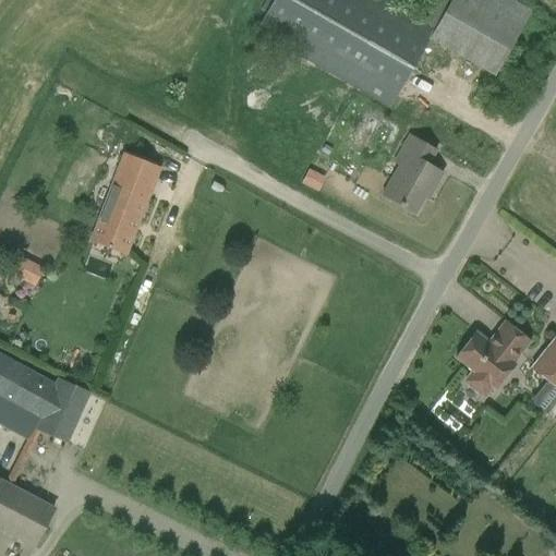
[(393,106),(431,37),(496,74),(533,11),(514,0),(428,0),(418,20),(384,0),(274,0),(258,29),(393,106)]
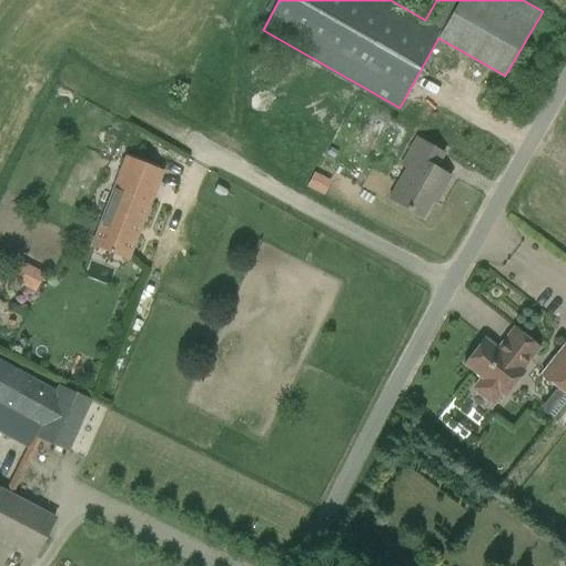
[(445,151),(418,137),(403,164),(408,168),(391,198),(424,216),(438,190),(443,192),(452,174),(437,167),(445,151)]
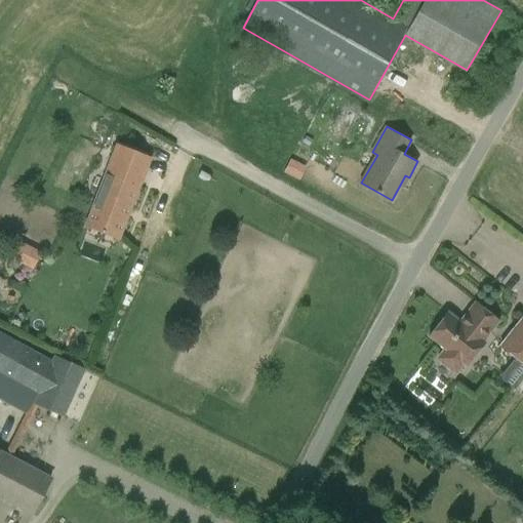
[(118,148),(88,226),(120,237),(149,159),(118,148)]
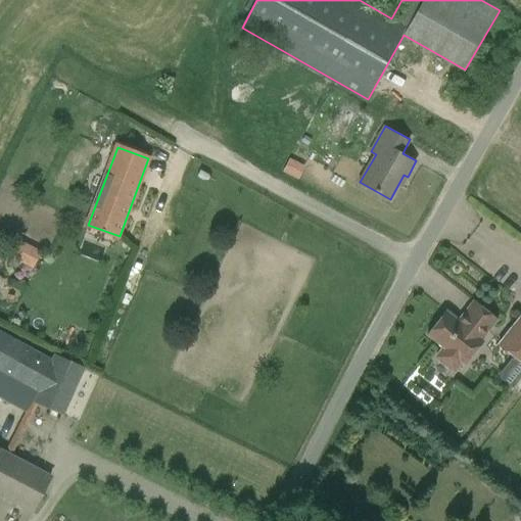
[(18,240),(10,258),(35,271),(43,252),(18,240)]
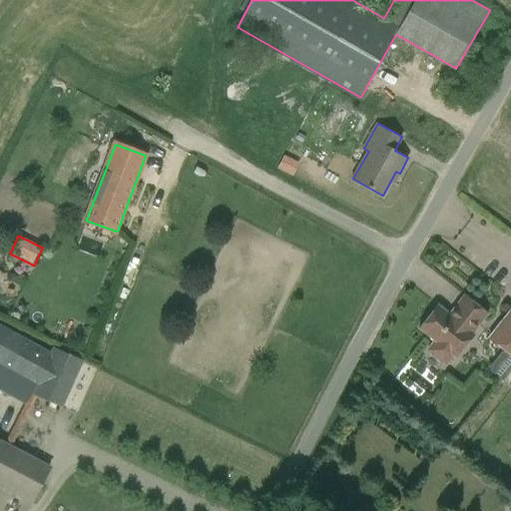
[(473,333),(489,313),(465,294),(450,314),(439,305),(420,328),(436,341),(432,346),(432,353),(442,361),(449,360),(453,355),(456,357),(475,334),(473,333)]
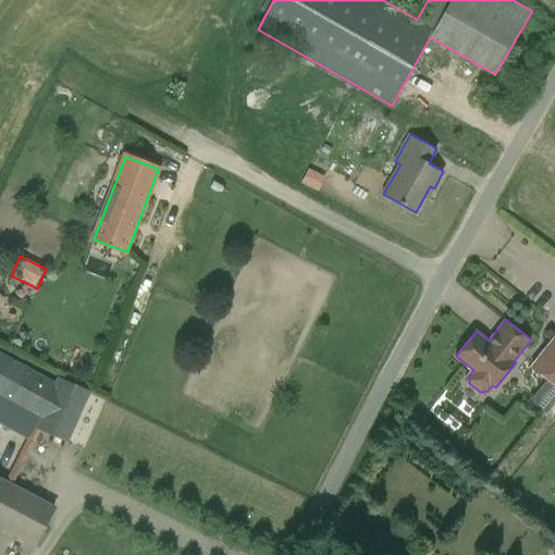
[(535,403),(546,411),(554,401),(554,336),(532,366),(549,379),(534,396),(535,403)]
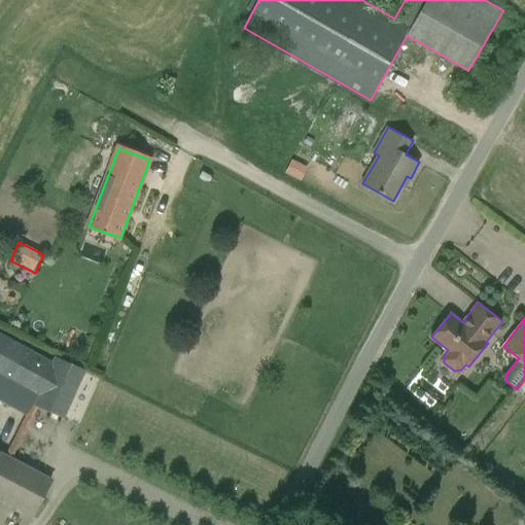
[(0,398),(33,418),(40,405),(65,416),(85,371),(55,356),(53,359),(0,331),(0,398)]
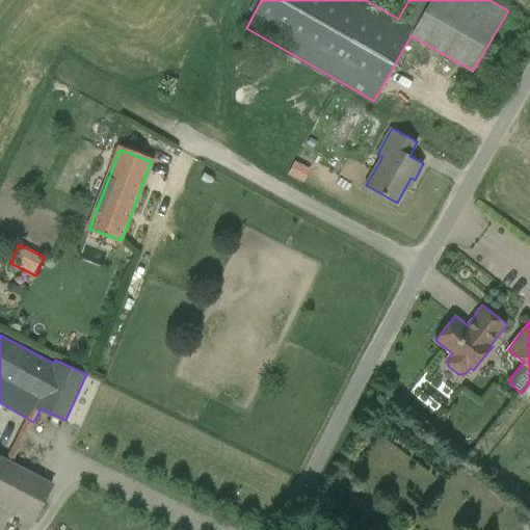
[(53,482),(0,454),(0,501),(33,520),(53,482)]
